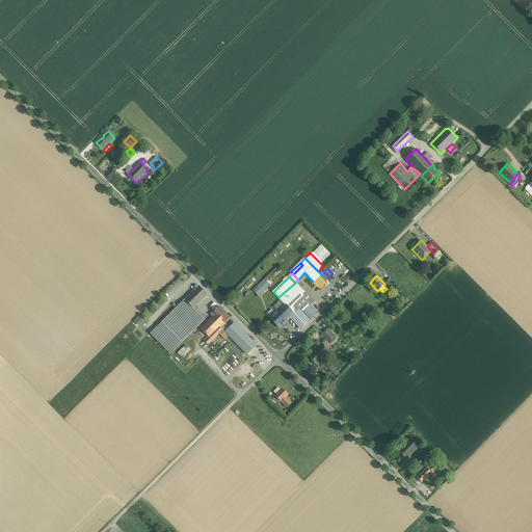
[(395,283),(390,278),(386,283),(390,288),(395,283)]
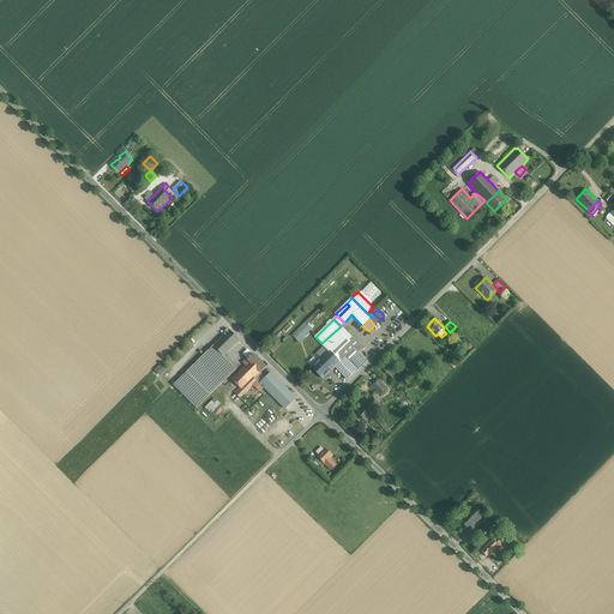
[(293,336),(299,342),(312,329),(306,323),(293,336)]
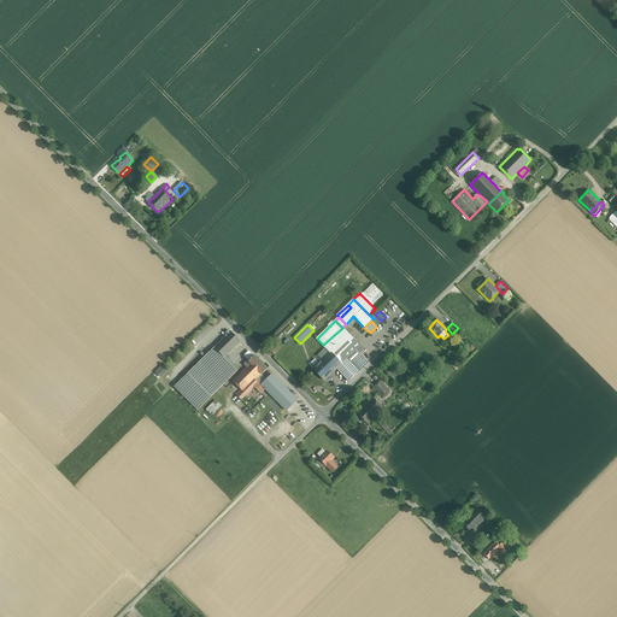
[(342,328),(323,345),(327,348),(322,352),(325,357),(330,352),(341,363),(356,350),(360,346),(342,328)]
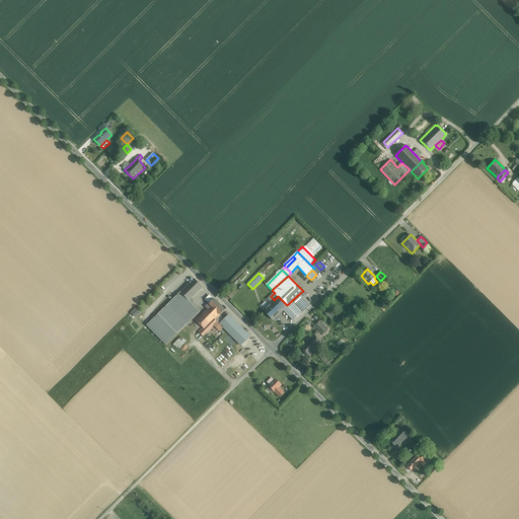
[(194,279),(180,292),(190,301),(203,287),(194,279)]
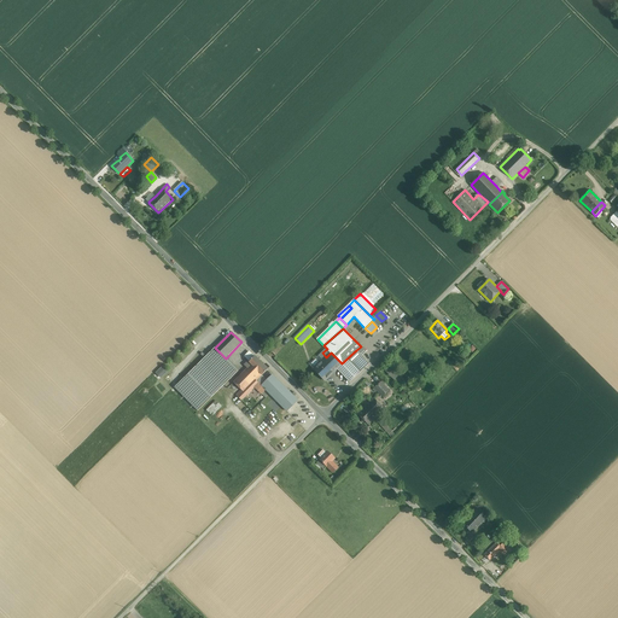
[(361,356),(366,351),(361,347),(356,350),(361,356)]
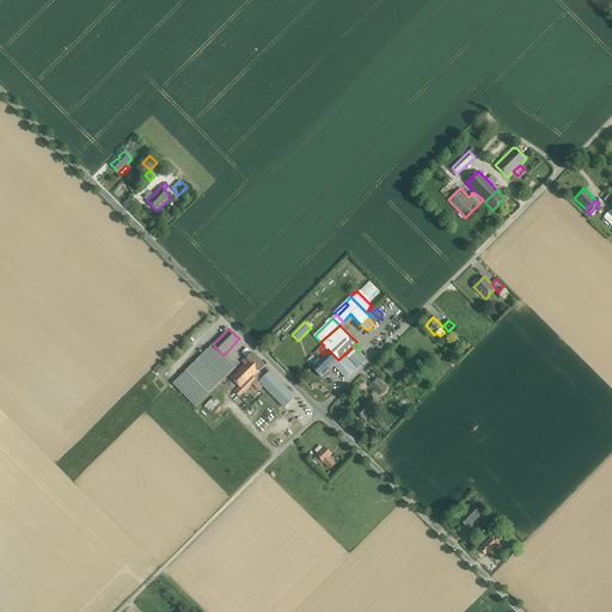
[(224,355),(213,344),(173,384),(196,407),(236,367),(224,355)]
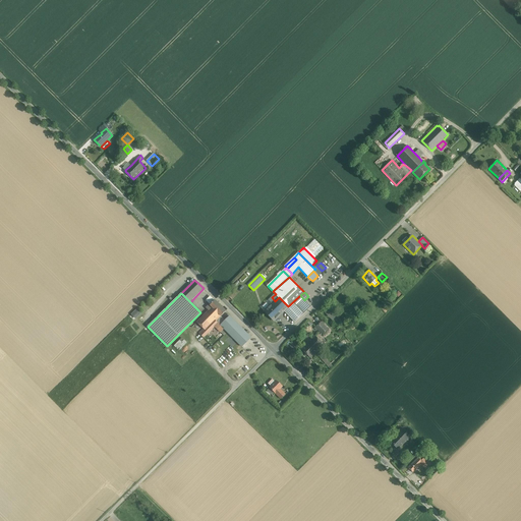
[(288,306),(284,311),(295,323),(311,306),(307,303),(304,300),(300,295),(288,306)]
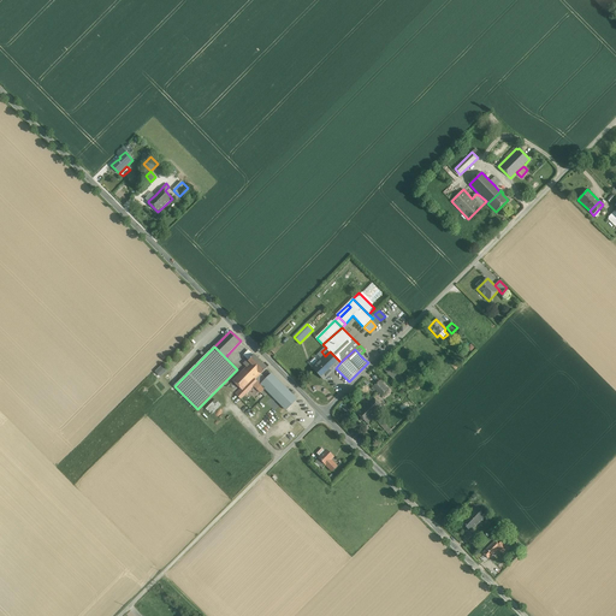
[(311,362),(314,366),(325,356),(321,351),(311,362)]
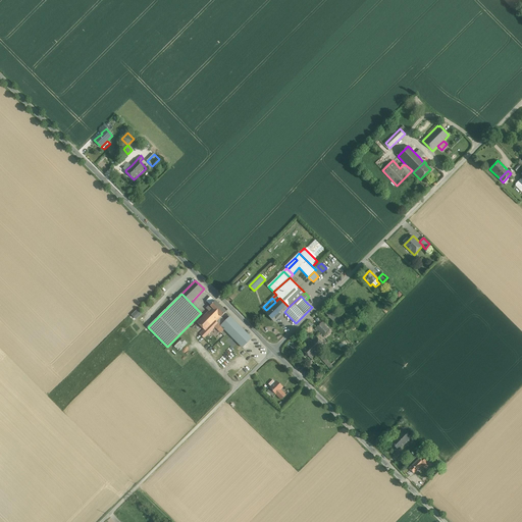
[(266,310),(265,312),(274,321),(284,312),(289,307),(279,298),(275,302),(266,310)]
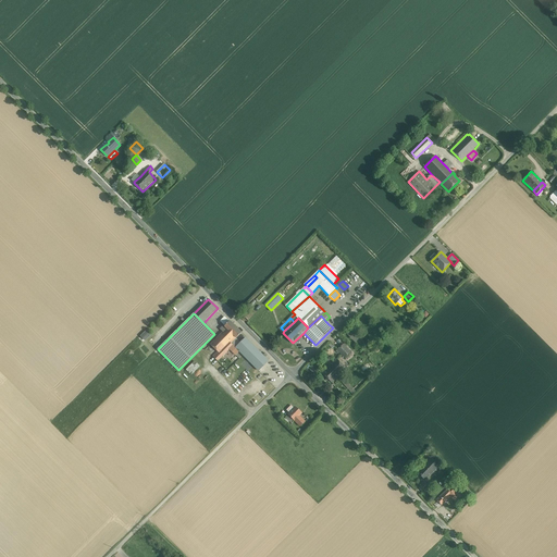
[(242,332),(230,321),(225,326),(224,325),(220,329),(223,332),(210,345),(218,351),(213,356),(218,361),(230,349),(233,345),(231,343),(236,338),(242,332)]
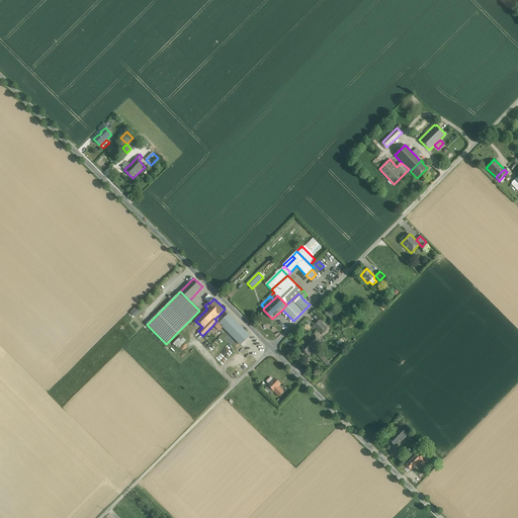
[(335,324),(339,320),(327,308),(323,312),(335,324)]
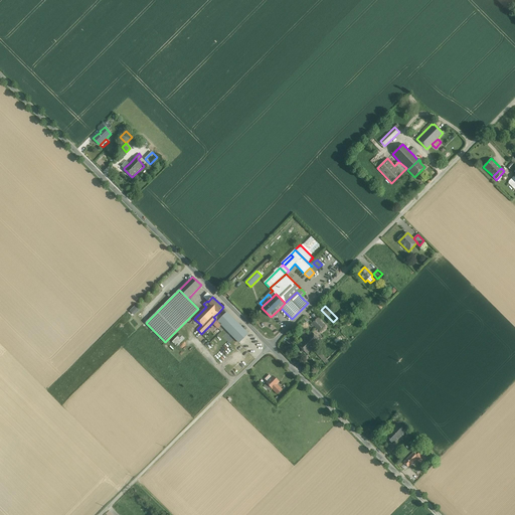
[(222,317),(218,313),(213,317),(215,319),(216,319),(218,321),(222,317)]
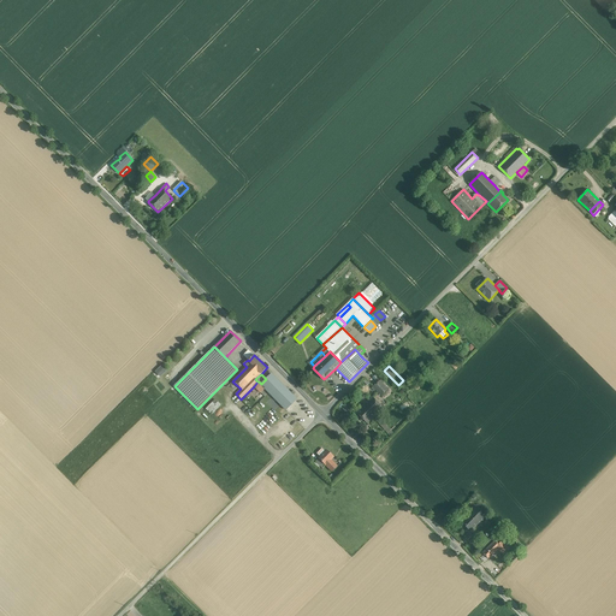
[(297,400),(272,374),(266,379),(261,384),(265,389),(286,410),(297,400)]
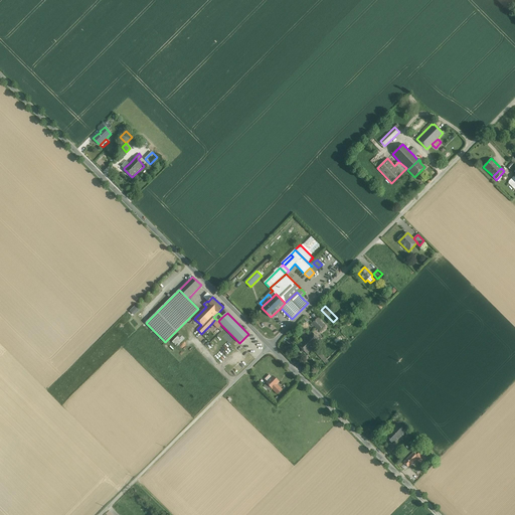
[(317,318),(312,323),(316,328),(321,323),(317,318)]
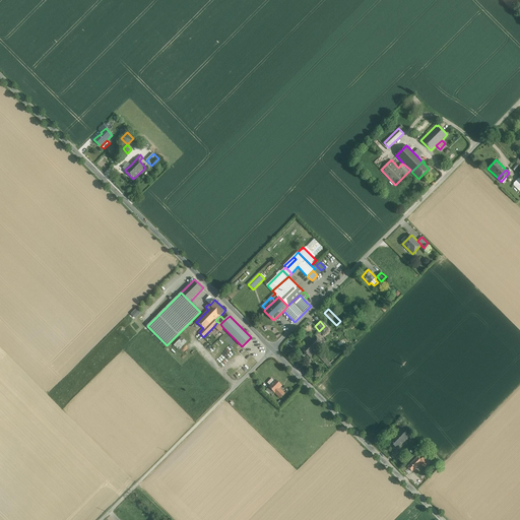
[(218,322),(217,322),(214,326),(220,331),(223,328),(220,324),(218,322)]
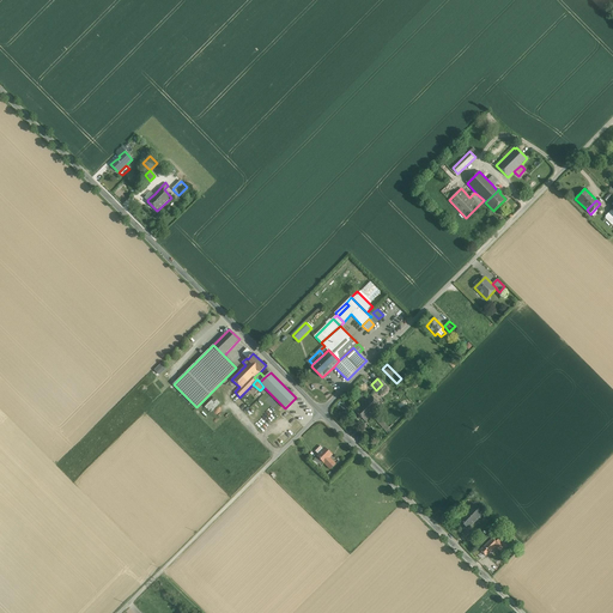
[(253,386),(250,387),(252,387),(248,390),(259,400),(263,395),(253,386)]
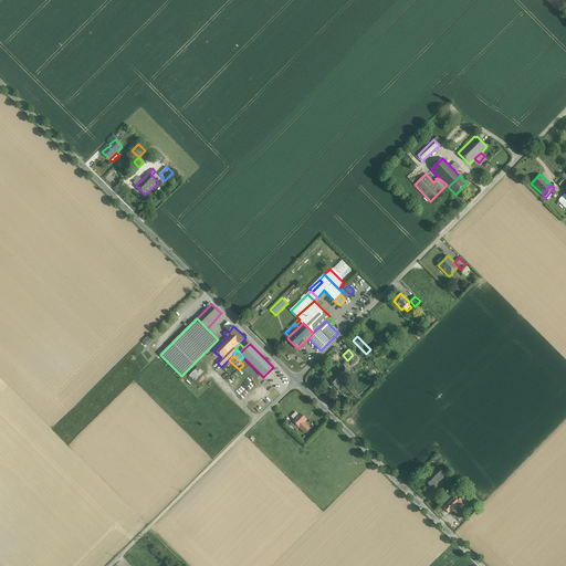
[(343,365),(327,379),(337,388),(352,375),(343,365)]
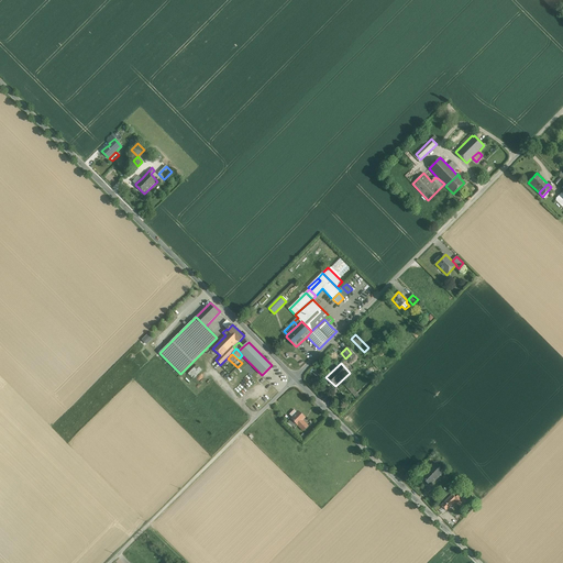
[(194,378),(201,371),(196,366),(188,374),(194,378)]
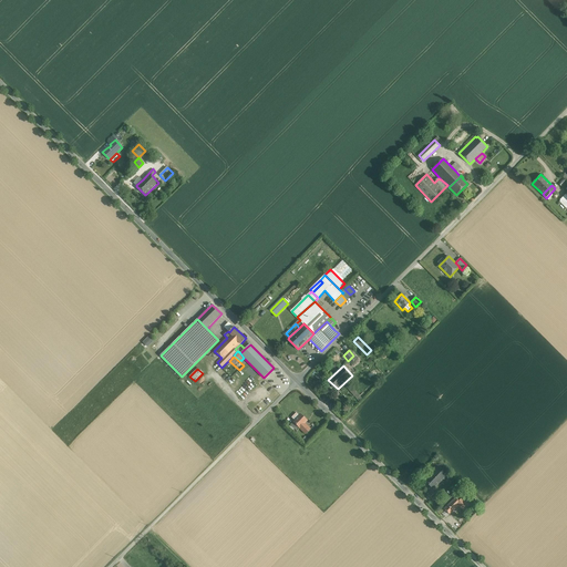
[(361,399),(351,387),(349,390),(359,401),(361,399)]
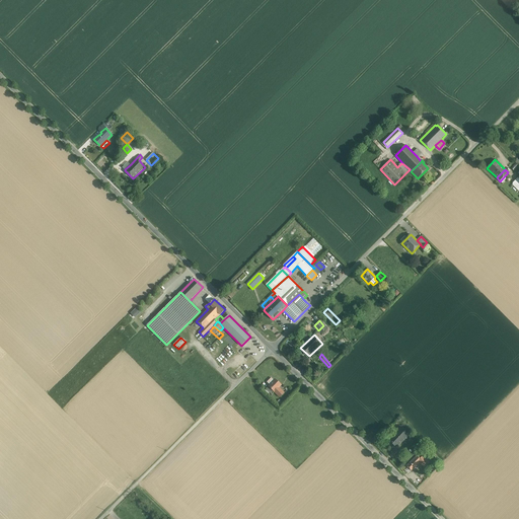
[(270,385),(269,386),(275,391),(280,397),(284,393),(279,387),(281,385),(276,379),(275,380),(270,385)]
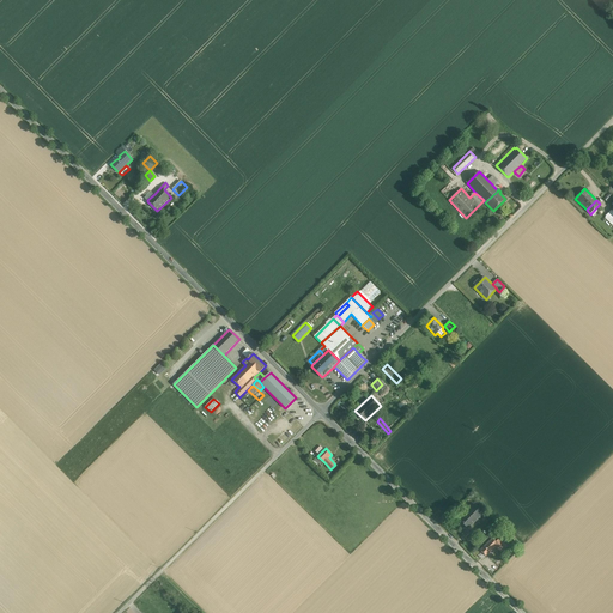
[(325,462),(317,456),(314,460),(319,463),(321,466),(325,462)]
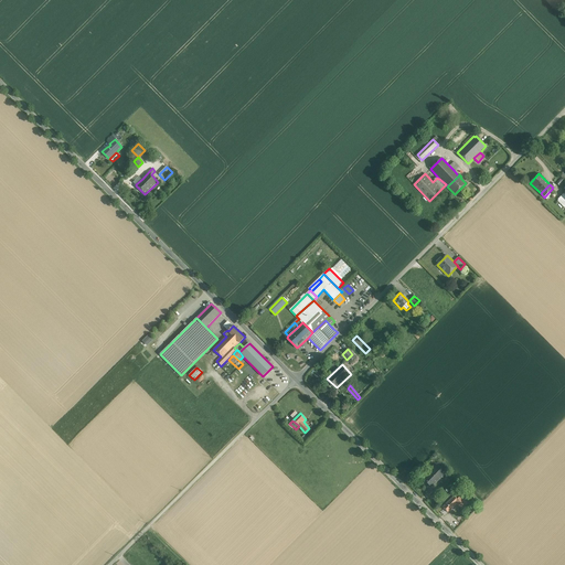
[(437,465),(423,479),(432,488),(446,473),(437,465)]
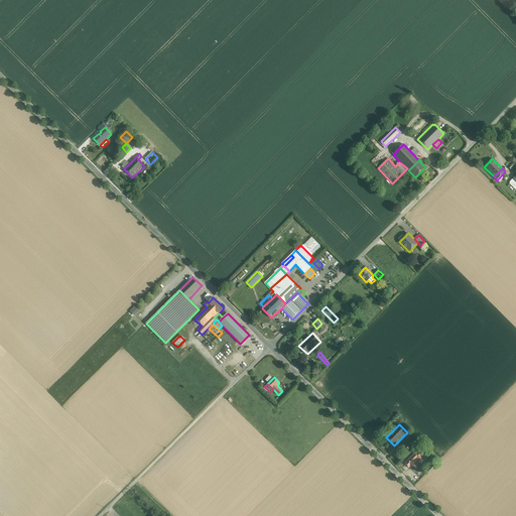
[(415,453),(404,464),(409,468),(419,458),(415,453)]
